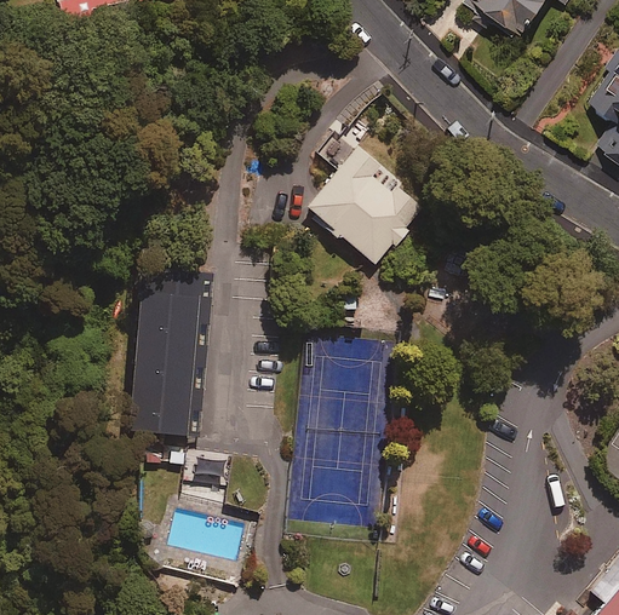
[(58,0),(63,19),(91,13),(90,6),(121,0),(58,0)]
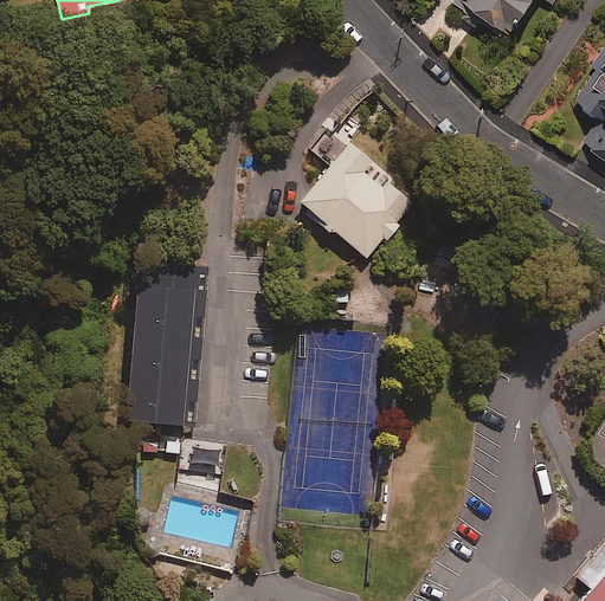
[(464,0),(510,33),(534,0),(464,0)]
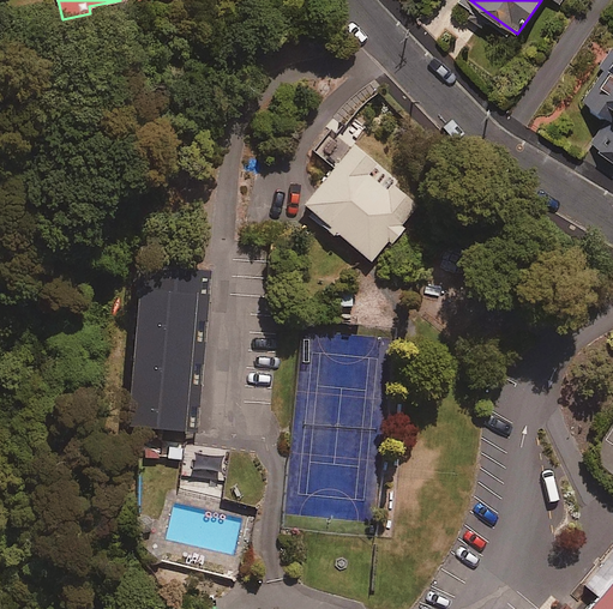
[(612,64),(610,62),(584,95),(611,116),(594,138),(612,152),(612,64)]
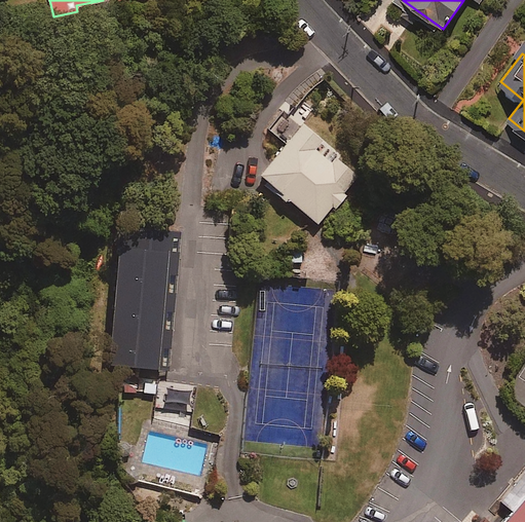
[(320,223),(334,204),(337,207),(346,194),(343,192),(358,174),(336,156),(332,160),(315,148),(323,138),(303,122),(260,176),(320,223)]
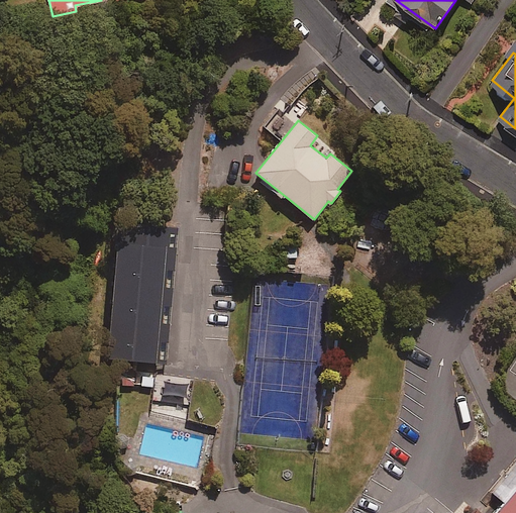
[(167,229),(117,225),(106,358),(156,363),(167,229)]
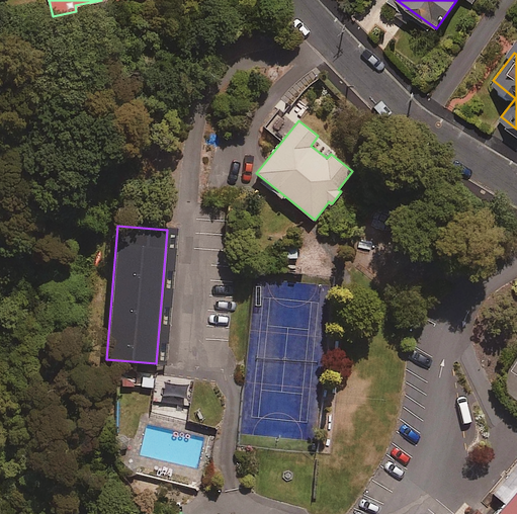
[(516,481),(489,513),(516,513),(516,481)]
